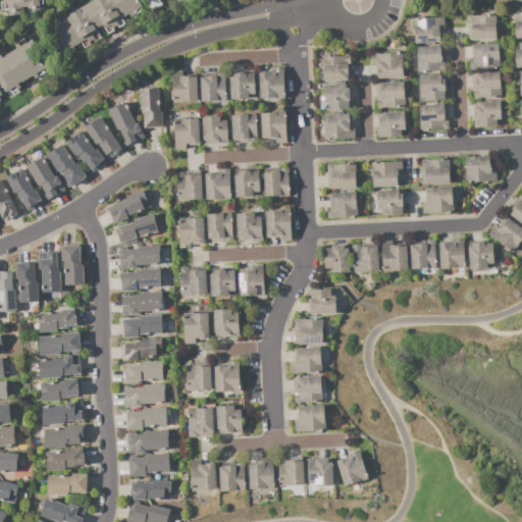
[(2,0),(3,2),(1,3),(2,11),(8,10),(9,15),(20,13),(19,7),(28,5),(29,12),(40,10),(39,5),(45,4),(44,0),(2,0)]
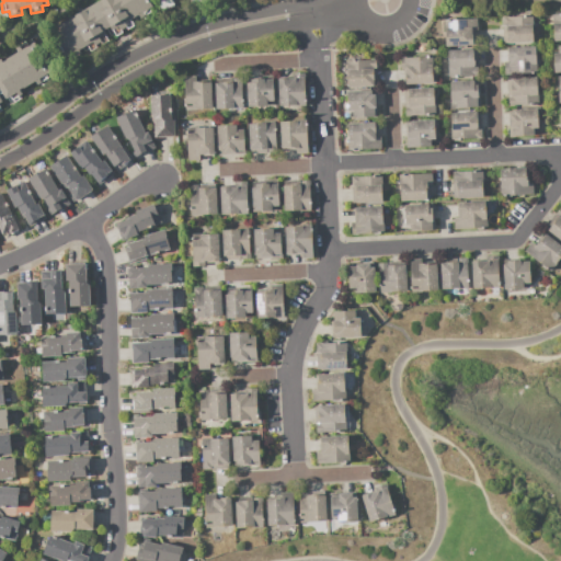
[(50,35),(59,30),(57,25),(65,21),(66,22),(70,20),(69,18),(73,15),(75,15),(84,10),(84,9),(100,0),(148,0),(156,13),(145,20),(140,14),(134,18),(136,21),(133,23),(135,26),(127,31),(125,27),(121,30),(123,33),(116,36),(112,31),(105,34),(110,41),(102,45),(100,42),(95,45),(98,48),(90,52),(89,48),(84,52),(82,48),(79,50),(81,54),(70,60),(68,57),(65,59),(50,35)]
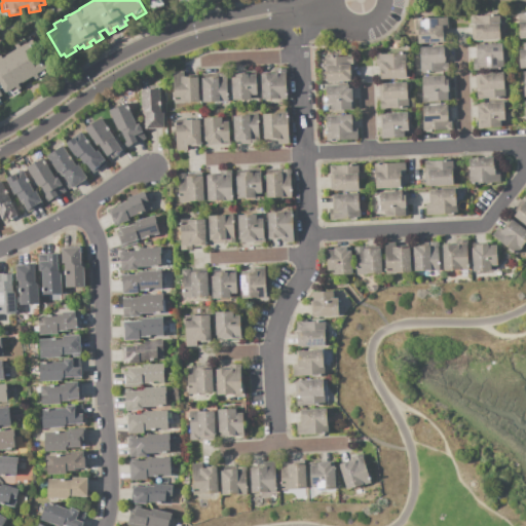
[(162,0),(164,7),(147,10),(144,0),(162,0)]
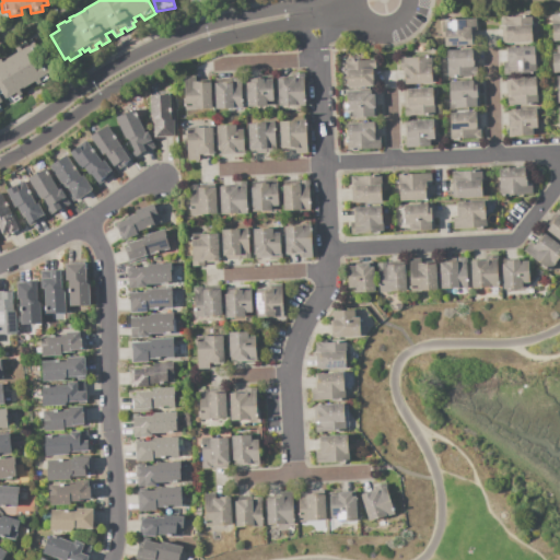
[(550,14),(559,13),(559,39),(552,41),(551,24),(550,14)]
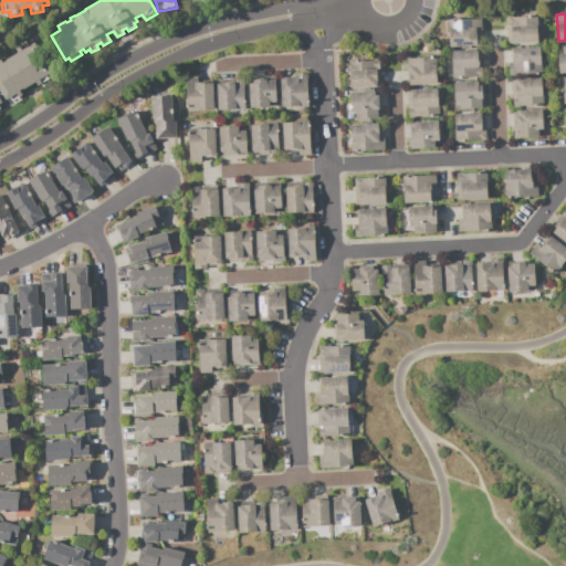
[(506,17),(512,17),(512,18),(536,17),(537,43),(507,44),(506,17)]
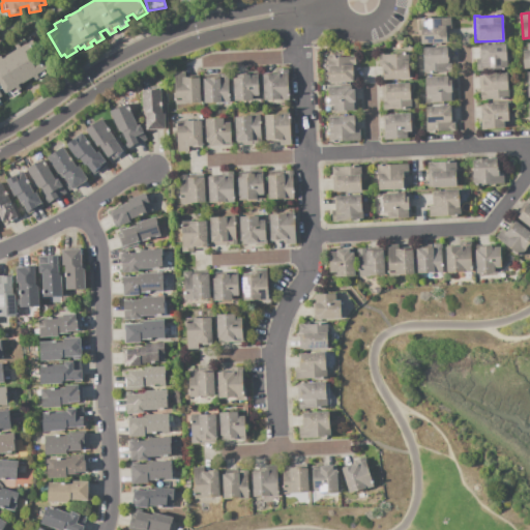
[(419,19),(450,18),(450,29),(446,30),(446,43),(420,45),(419,19)]
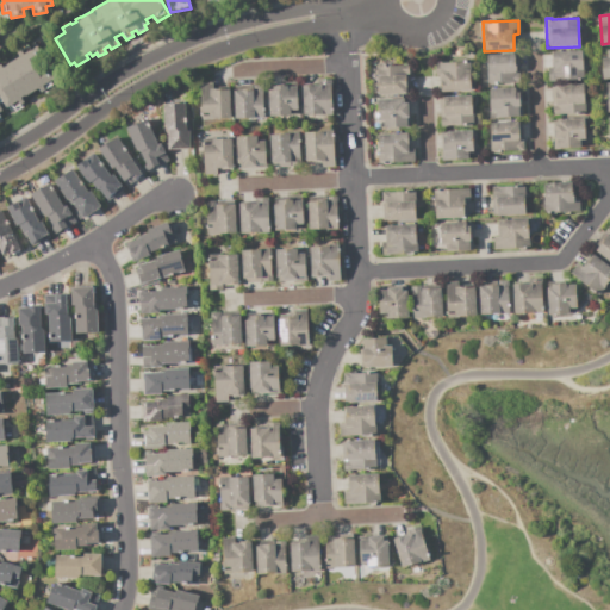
[(20,57),(17,53),(22,50),(20,49),(29,44),(32,50),(38,47),(44,57),(38,62),(43,69),(50,66),(56,78),(51,80),(55,86),(47,92),(45,89),(42,92),(39,88),(23,97),(26,101),(22,104),(23,106),(14,111),(11,105),(6,107),(0,97),(0,62),(1,62),(4,67),(20,57)]
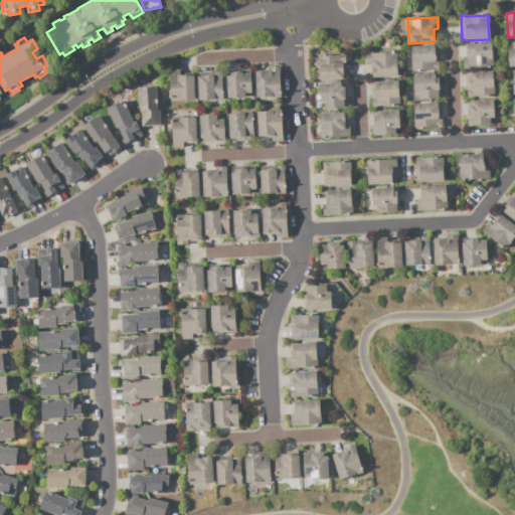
[(467,43),(491,42),(492,61),(493,61),(493,66),(470,67),(470,68),(464,69),(463,57),(467,57),(467,43)]
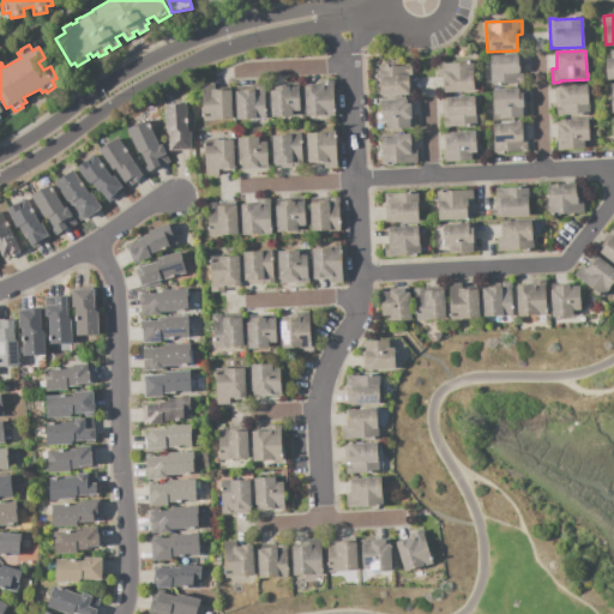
[(489,54),(523,53),(524,84),(511,85),(511,84),(500,84),(500,85),(491,85),(489,54)]
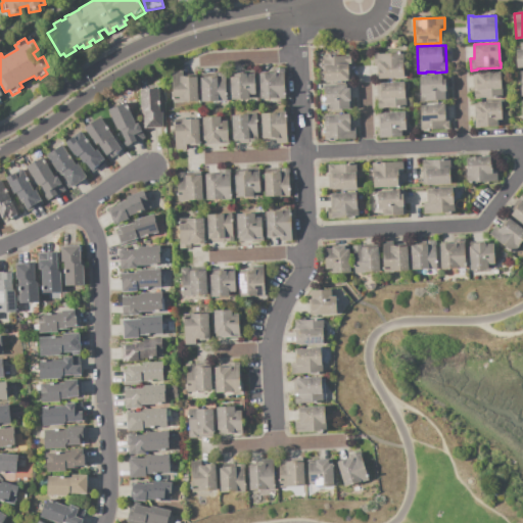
[(373,53),(402,52),(403,78),(377,79),(376,64),(373,64),(373,53)]
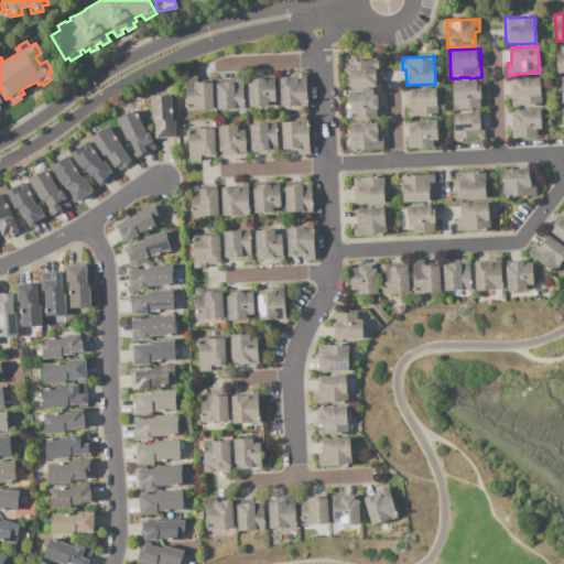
[(348,61),(378,60),(379,86),(375,86),(375,87),(349,88),(348,61)]
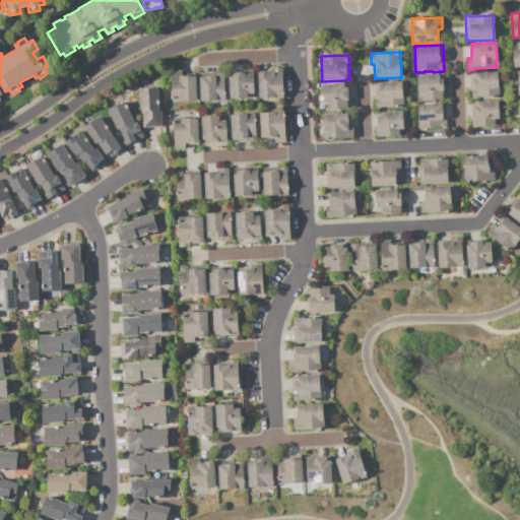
[(257,73),(271,72),(271,68),(282,68),(283,98),(258,99),(257,73)]
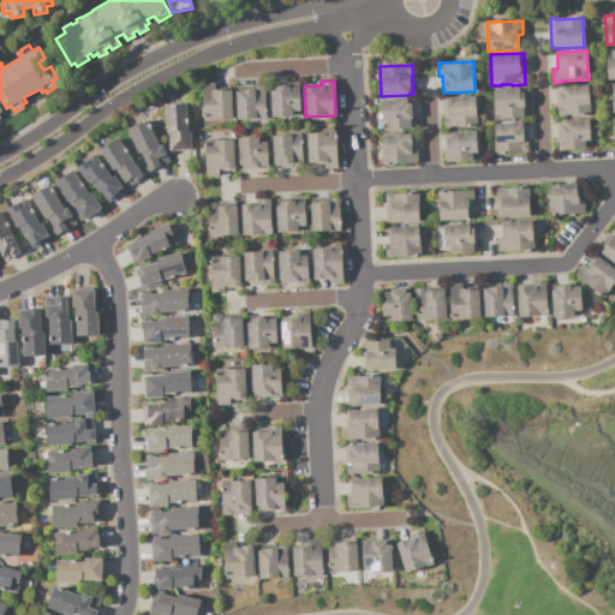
[(269,91),(275,90),(274,84),(299,83),(300,111),(292,111),(292,117),(270,117),(269,91)]
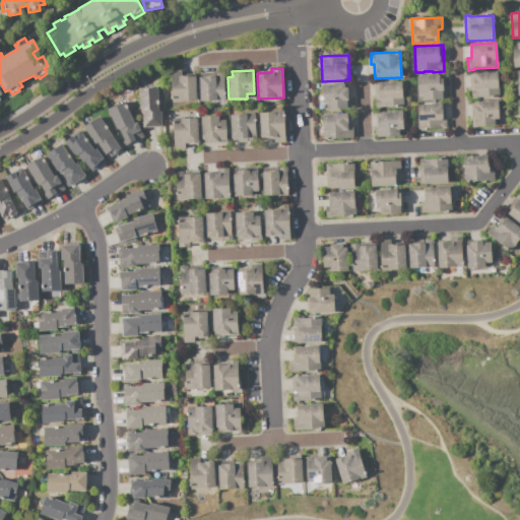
[(171,71),(181,71),(182,75),(195,74),(197,100),(172,102),(171,71)]
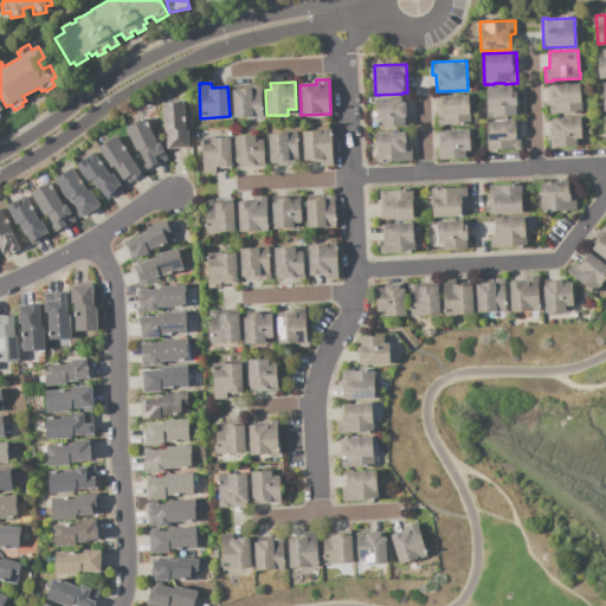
[(547,86),(552,85),(552,84),(579,83),(580,114),(553,115),(554,115),(549,116),(548,104),(547,104),(547,86)]
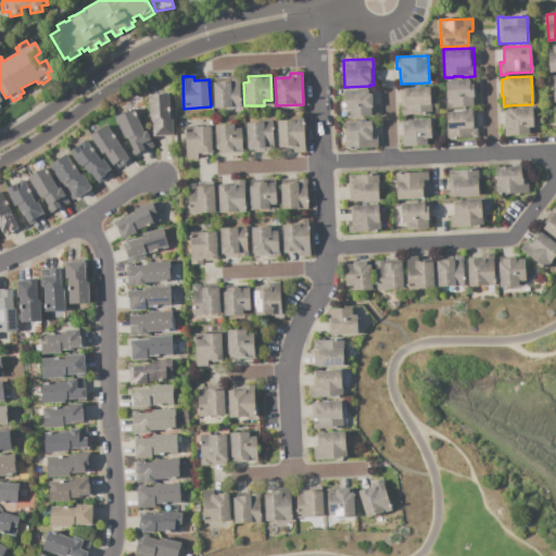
[(213,78),(240,77),(241,108),(214,109),(213,78)]
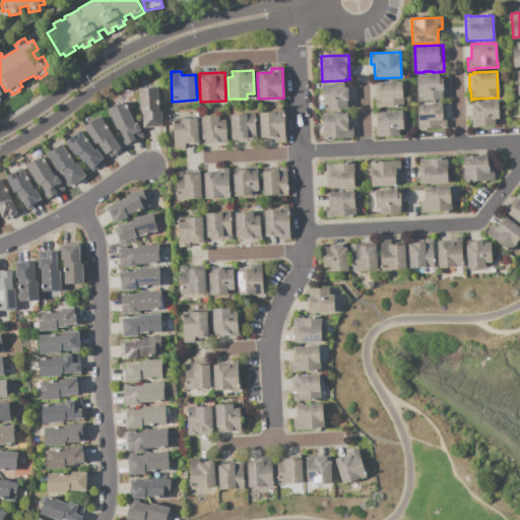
[(416,75),(439,74),(440,75),(444,75),(445,100),(421,101),(421,92),(416,93),(416,75)]
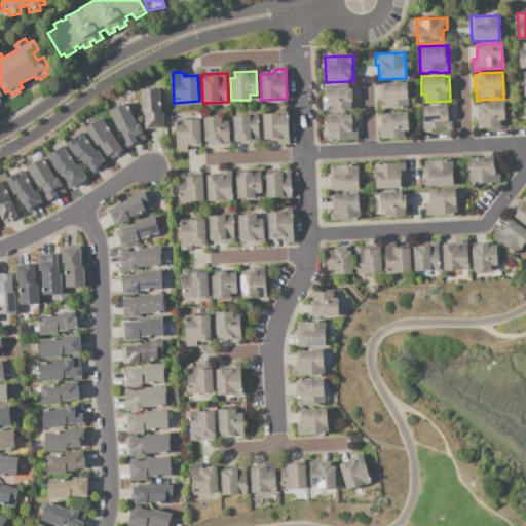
[(378,83),(406,82),(407,96),(408,96),(408,107),(384,108),(384,110),(380,110),(379,99),(378,83)]
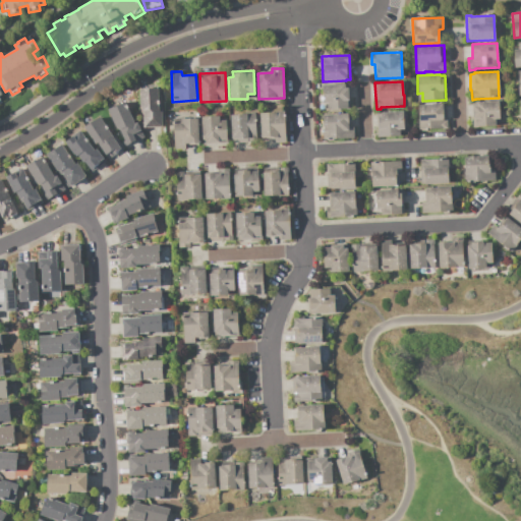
[(322,84),(349,83),(350,109),(328,110),(327,103),(323,103),(322,84)]
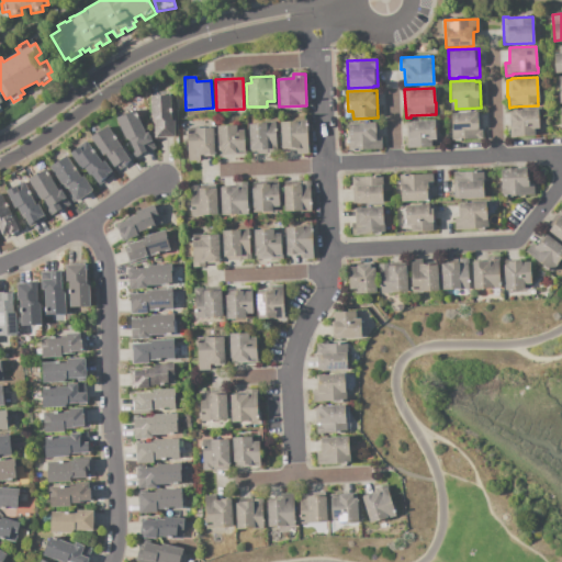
[(149,96),(170,94),(171,119),(173,119),(175,136),(156,138),(154,119),(152,116),(149,96)]
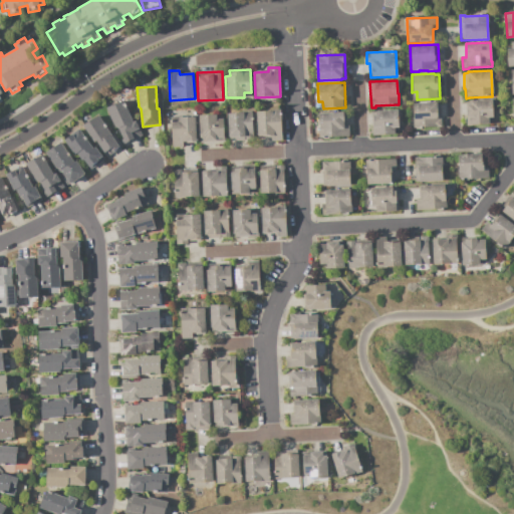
[(470,100),(491,99),(492,107),(493,107),(493,117),(489,118),(489,124),(467,125),(466,116),(467,116),(467,104),(470,104),(470,100)]
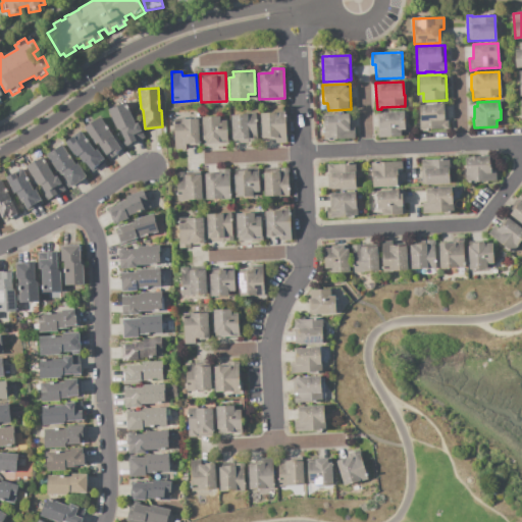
[(107,110),(114,106),(114,107),(124,103),(135,124),(137,122),(144,137),(127,145),(120,129),(116,128),(107,110)]
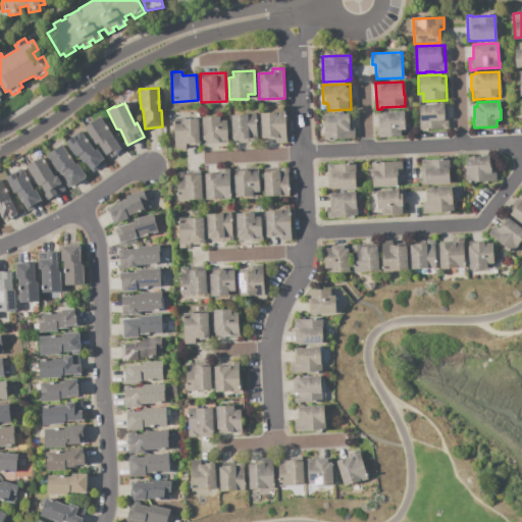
[(419,105),(442,104),(442,105),(447,105),(448,128),(420,131),(419,105)]
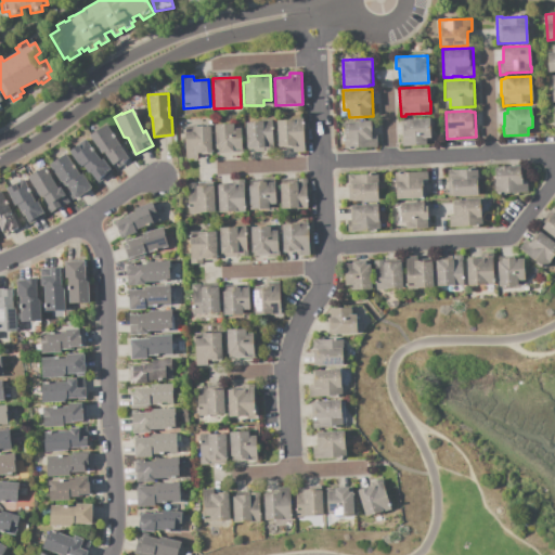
[(276,120),(293,120),(293,118),(301,118),(301,121),(305,121),(305,130),(304,130),(305,146),(279,147),(276,120)]
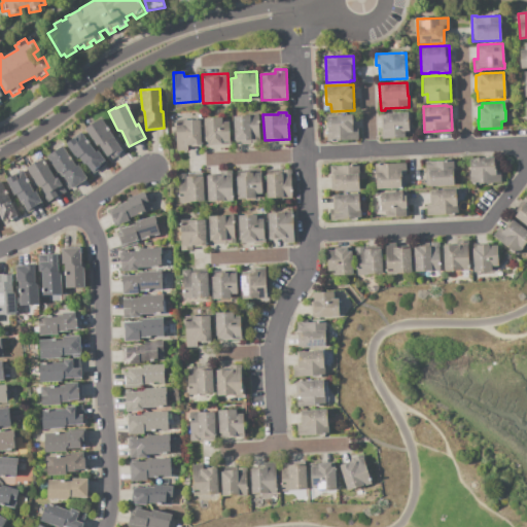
[(385,114),(407,113),(408,118),(409,118),(409,131),(406,131),(406,138),(382,139),(381,115),(385,115),(385,114)]
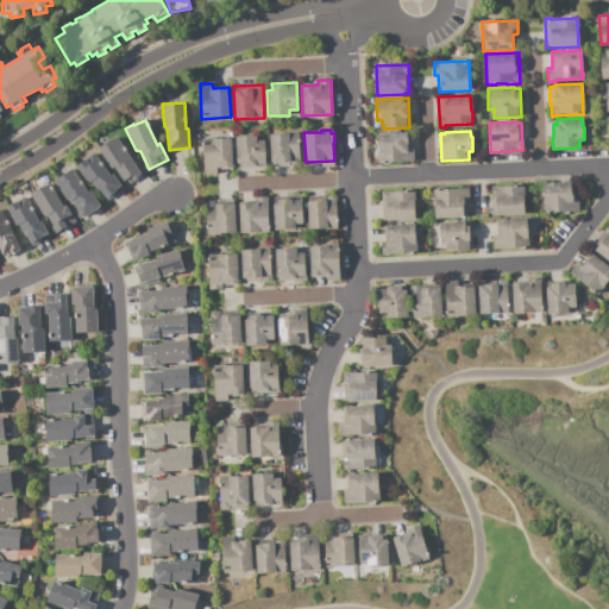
[(377,135),(395,133),(394,132),(408,132),(409,149),(414,149),(415,161),(378,163),(377,135)]
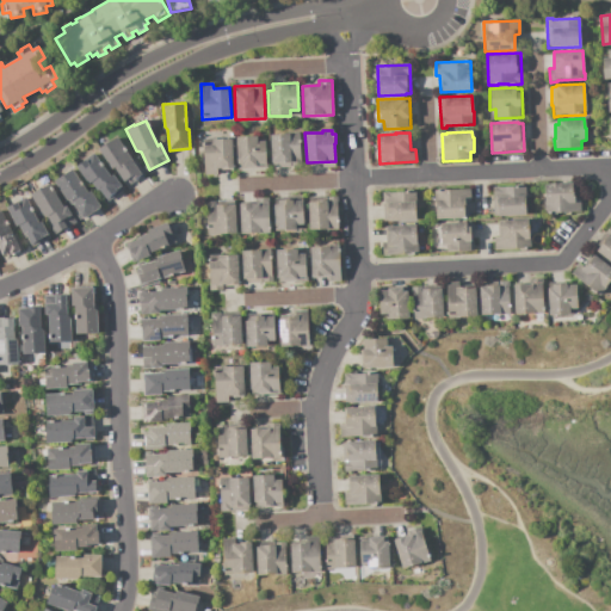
[(270,135),(300,134),(301,161),(291,162),(291,166),(272,167),(270,135)]
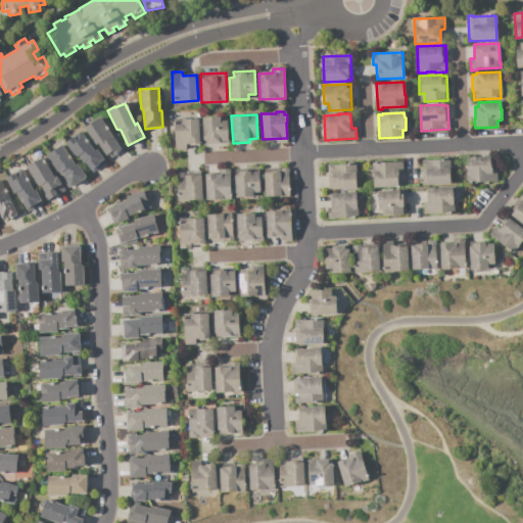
[(202,117),(220,116),(221,122),(227,121),(228,144),(204,145),(204,140),(203,140),(202,117)]
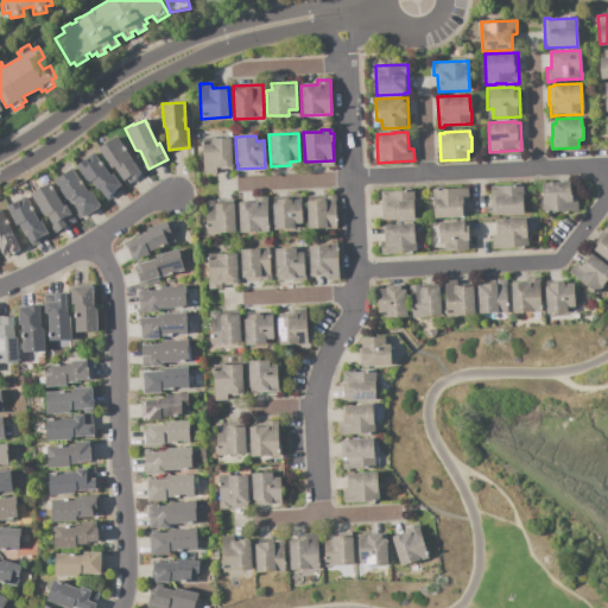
[(99,149),(116,137),(132,159),(134,157),(145,173),(130,184),(126,179),(124,181),(114,166),(112,168),(99,149)]
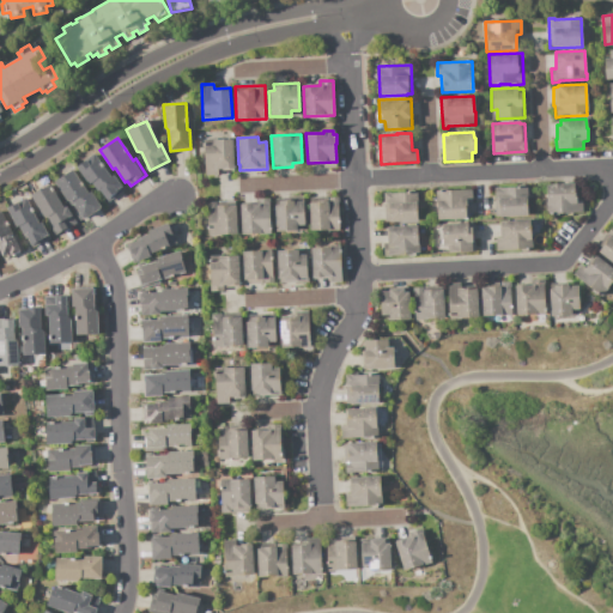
[(204,140),(232,139),(234,170),(218,170),(218,175),(206,176),(204,140)]
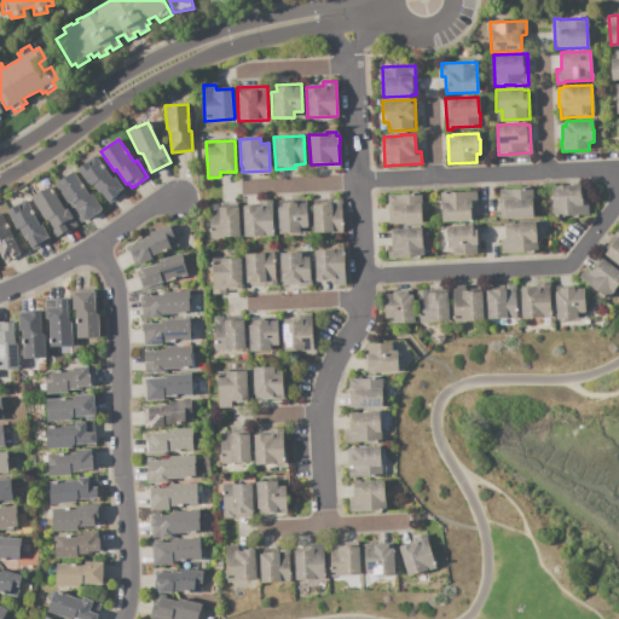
[(77,168),(96,155),(111,177),(114,175),(123,189),(121,190),(123,192),(109,203),(94,183),(91,186),(77,168)]
